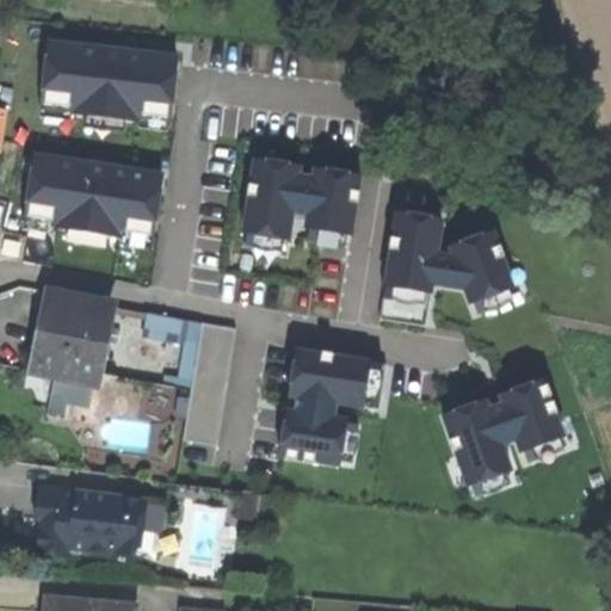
[(125,54),(49,45),(42,105),(71,109),(75,109),(75,116),(86,117),(124,122),(135,123),(136,116),(141,117),(170,121),(177,60),(125,54)]
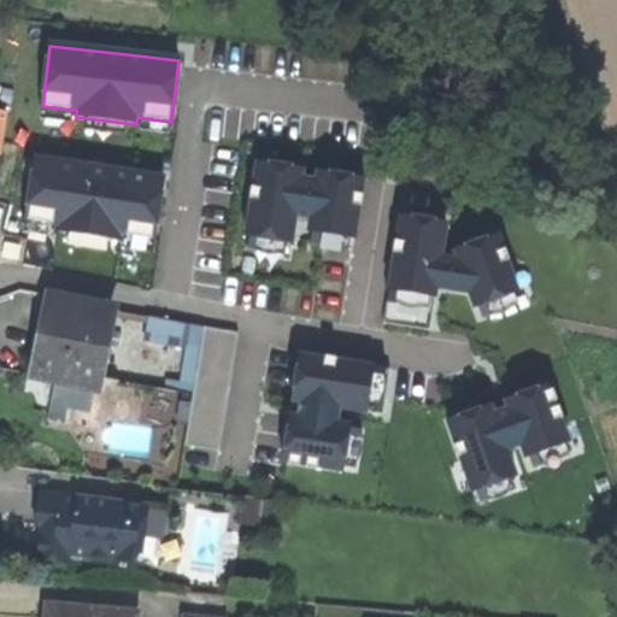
[(70,123),(71,110),(42,106),(41,119),(70,123)]
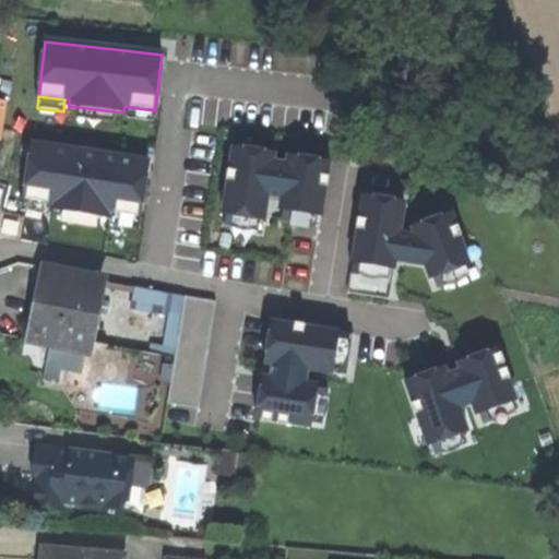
[(113,122),(114,111),(79,107),(78,118),(113,122)]
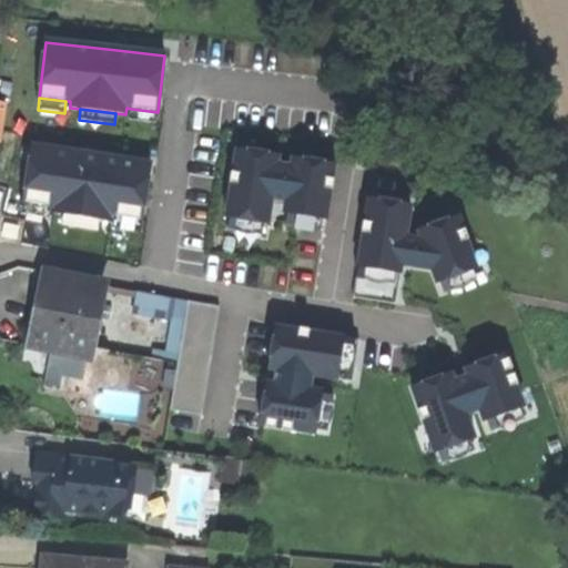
[(156,123),(158,112),(131,109),(130,120),(156,123)]
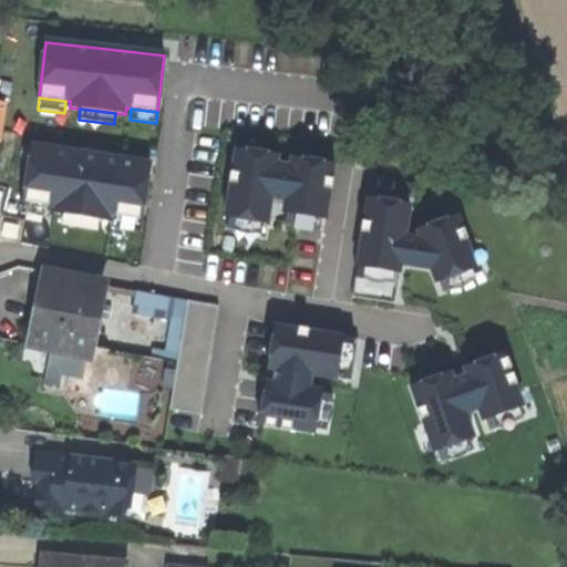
[(88,155),(32,146),(23,202),(51,206),(54,207),(54,212),(64,214),(100,219),(110,220),(111,216),(115,217),(142,220),(151,165),(88,155)]
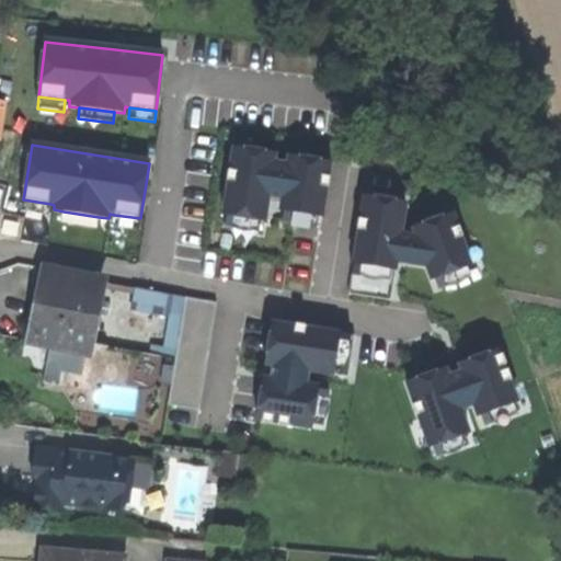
[(275,155),(233,148),(222,215),(229,216),(261,220),(266,221),(268,201),(270,196),(283,198),(282,203),(281,210),(286,212),(318,216),(323,217),(327,191),(331,163),(290,157),(288,165),(274,163),(275,155)]
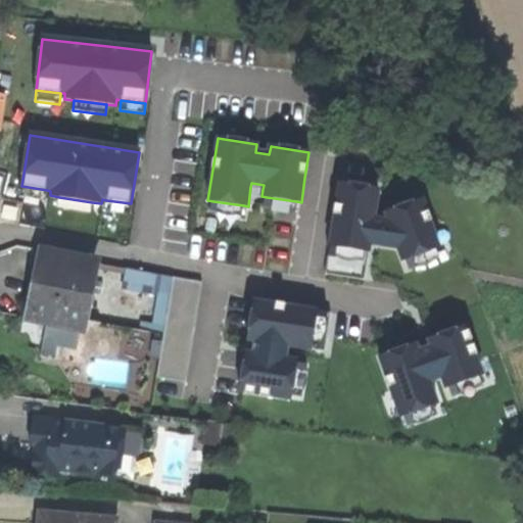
[(329,246),(368,252),(370,244),(373,245),(398,249),(401,260),(407,259),(435,249),(439,248),(422,200),(385,214),(387,217),(388,222),(374,220),(375,215),(378,189),(339,184),(329,246)]
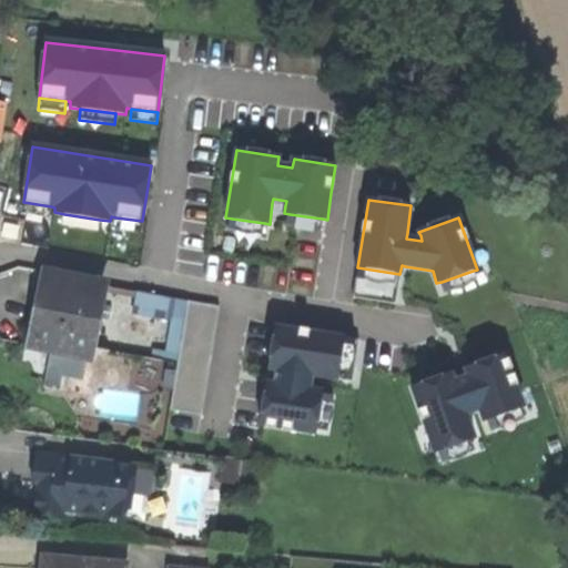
[(49,217),(51,206),(23,202),(21,213),(49,217)]
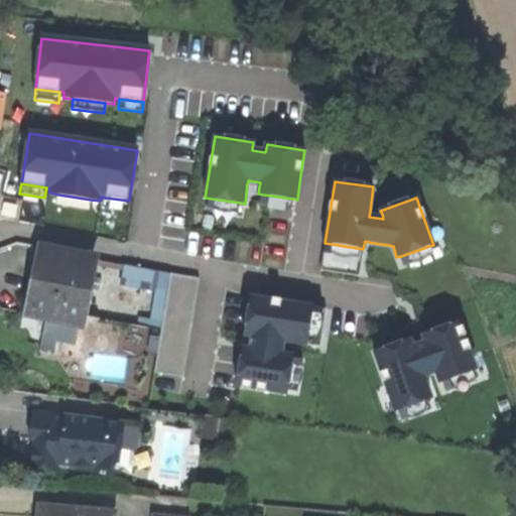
[(90,210),(91,200),(58,195),(57,205),(90,210)]
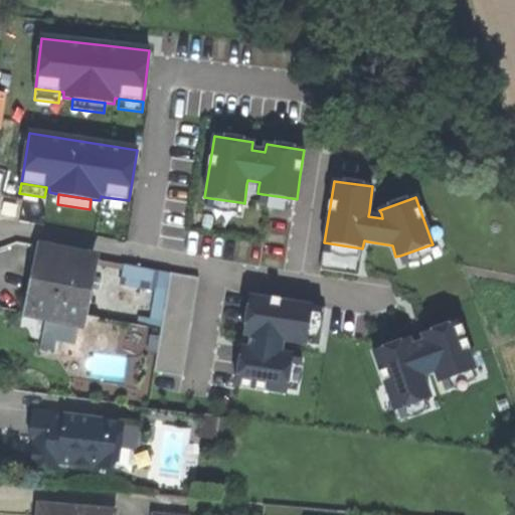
[(291,209),(292,198),(263,194),(261,204),(291,209)]
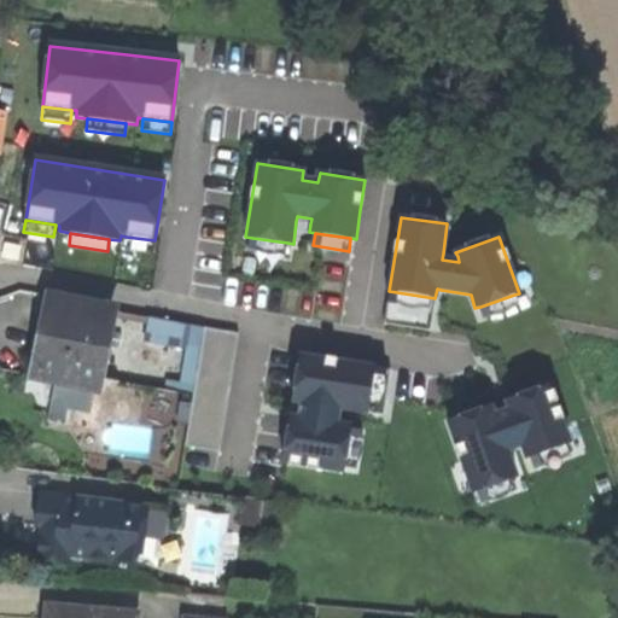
[(152,252),(155,240),(126,237),(124,248),(152,252)]
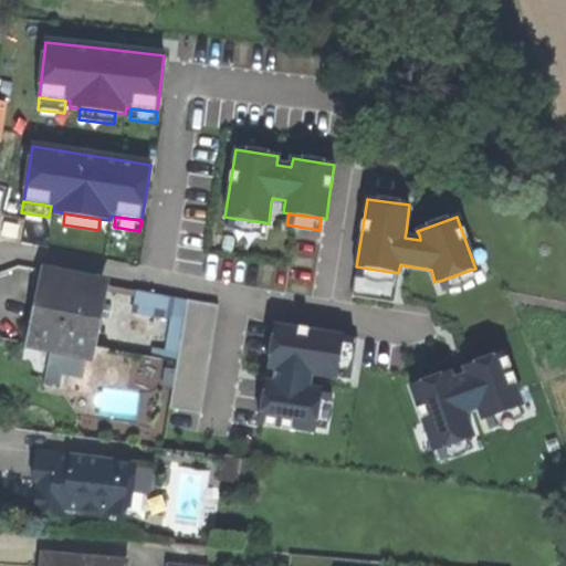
[(261,234),(263,222),(231,218),(229,229),(234,230),(240,233),(249,234),(254,233),(261,234)]
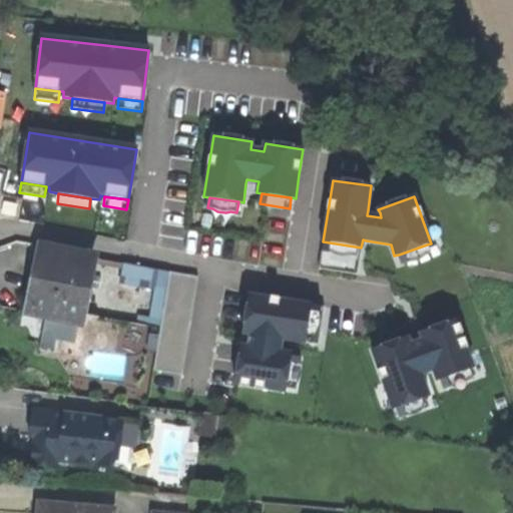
[(16,205),(4,203),(2,213),(14,215),(16,205)]
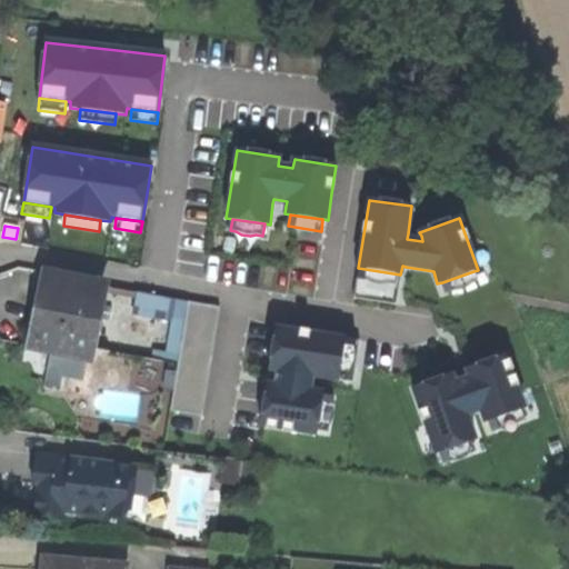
[(397,306),(400,275),(358,268),(353,298),(397,306)]
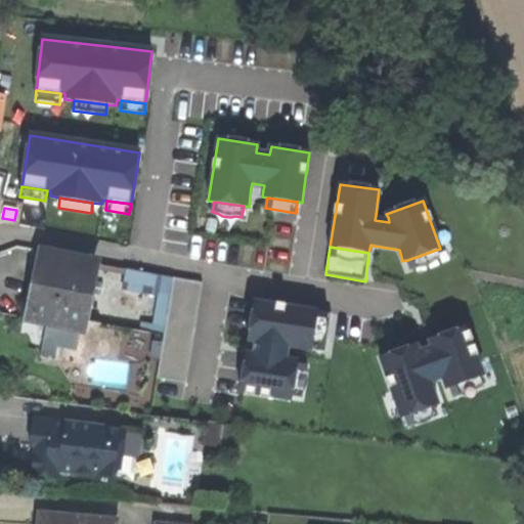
[(439,259),(436,250),(407,260),(410,269),(418,267),(423,268),(429,265),(434,262),(439,259)]
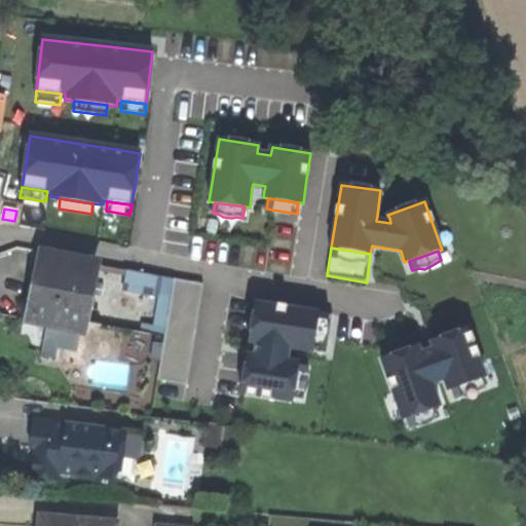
[(95,264),(44,254),(37,290),(31,321),(81,331),(95,264)]
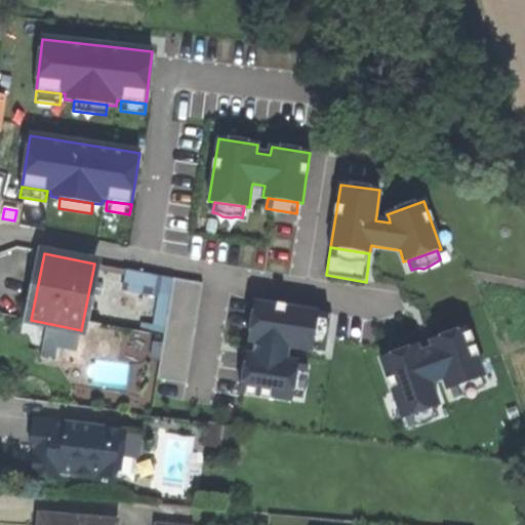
[(122,290),(158,296),(160,277),(125,272),(122,290)]
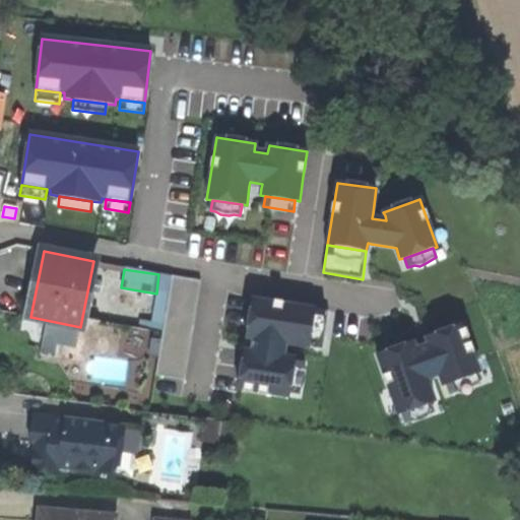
[(138,328),(163,332),(172,276),(158,274),(156,294),(151,323),(139,321),(138,328)]
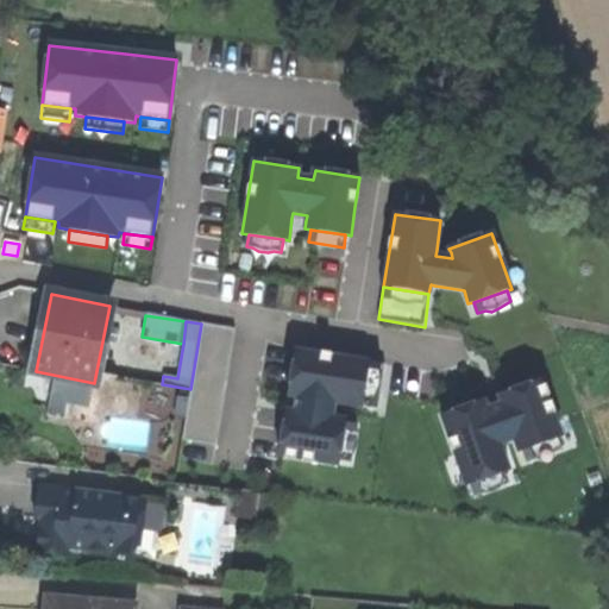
[(236,330),(201,324),(190,389),(182,439),(217,445),(236,330)]
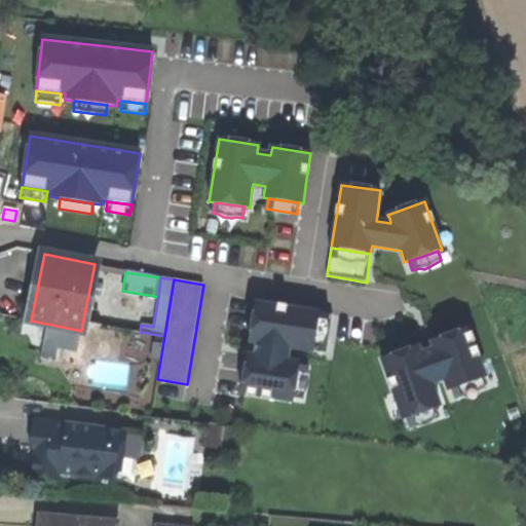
[(333,315),(255,303),(249,342),(257,343),(256,350),(255,357),(247,355),(247,359),(245,372),(240,395),(292,403),(293,399),(297,368),(298,364),(287,362),(289,348),(327,354),(333,315)]
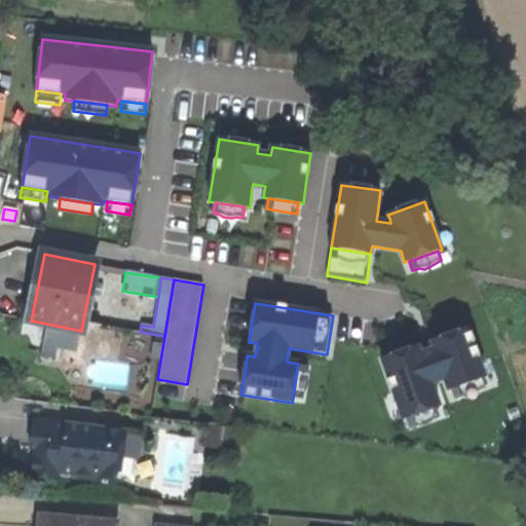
[(418,346),(381,360),(399,408),(485,377),(467,330),(431,342),(434,349),(427,351),(421,353),(418,346)]
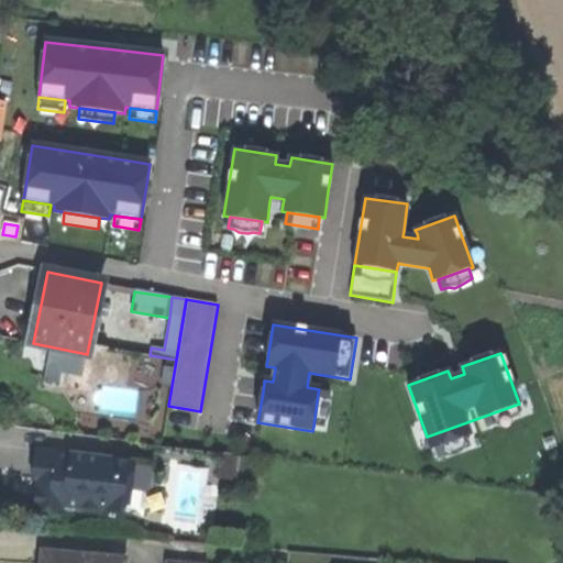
[(329,395),(318,394),(313,427),(323,428),(324,421),(329,414),(329,407),(329,399),(329,395)]
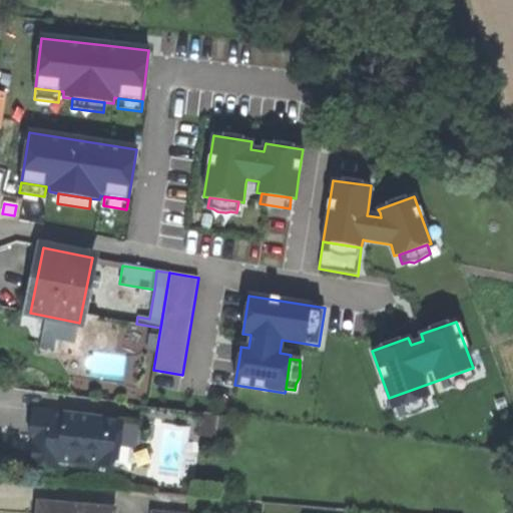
[(70,413),(33,409),(31,423),(30,436),(45,438),(44,447),(34,445),(31,463),(56,467),(58,461),(95,466),(96,464),(109,466),(117,460),(119,447),(114,440),(111,438),(112,425),(109,419),(83,415),(82,420),(69,418),(70,413)]
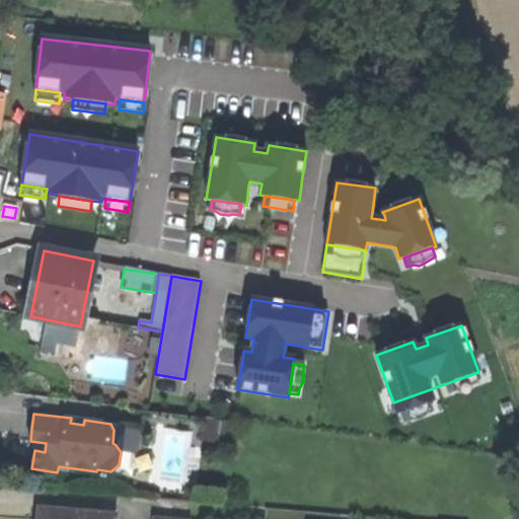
[(204,437),(232,442),(235,425),(207,419),(204,437)]
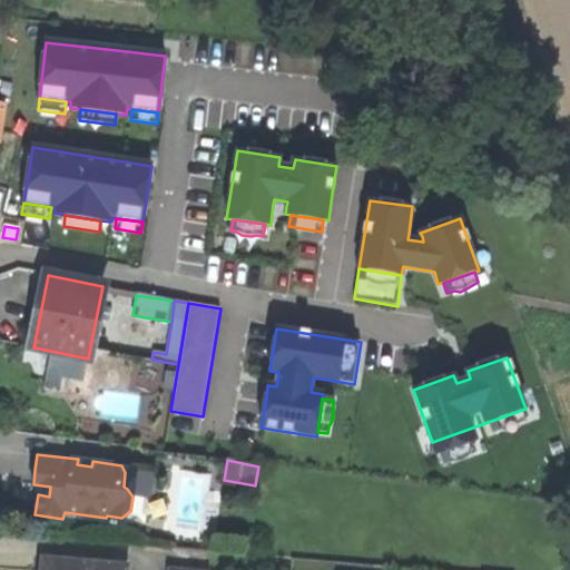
[(137,468),(121,465),(125,472),(124,487),(127,489),(133,497),(137,468)]
